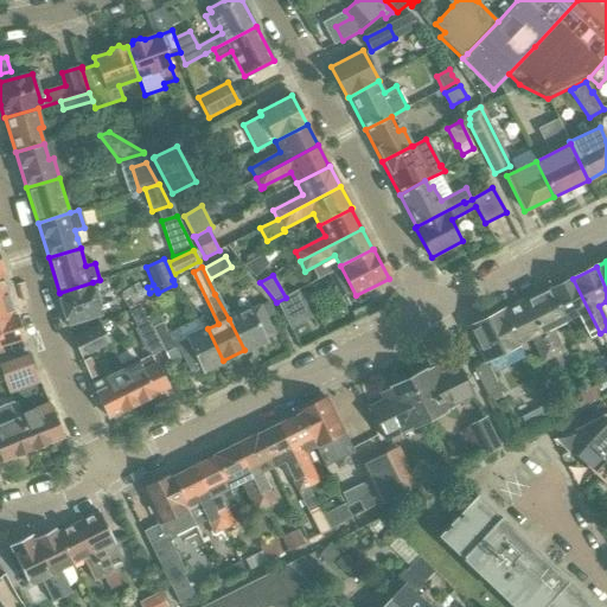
[(93,282),(59,293),(58,293),(68,326),(102,315),(96,296),(109,293),(106,279),(100,280),(93,282)]
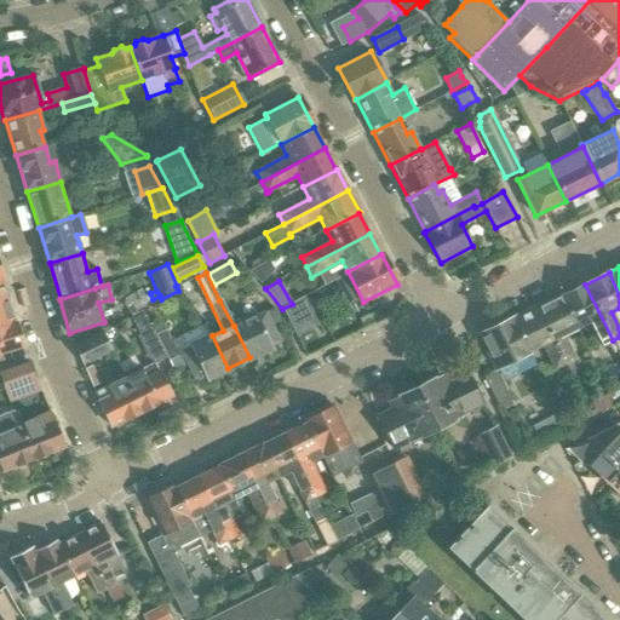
[(585,285),(561,297),(577,329),(591,322),(602,346),(613,340),(585,285)]
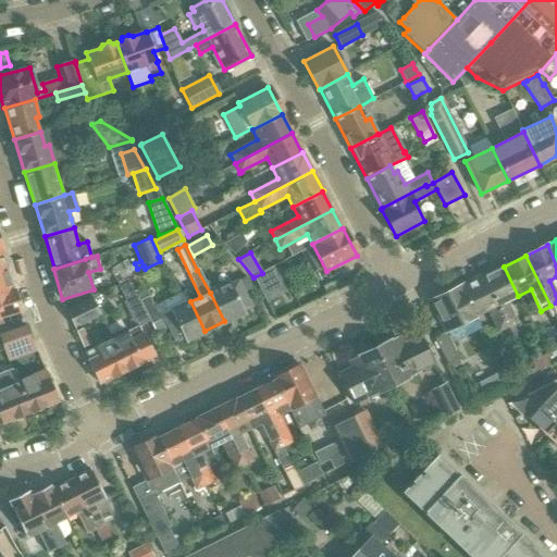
[(111,271),(119,284),(133,275),(124,262),(111,271)]
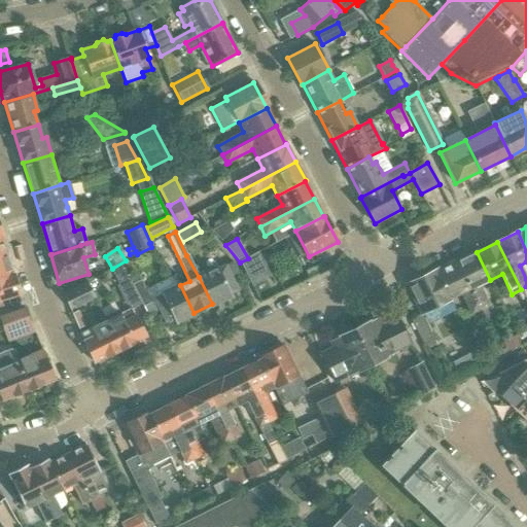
[(481,309),(486,318),(493,314),(479,285),(490,280),(477,252),(456,262),(480,310),(481,309)]
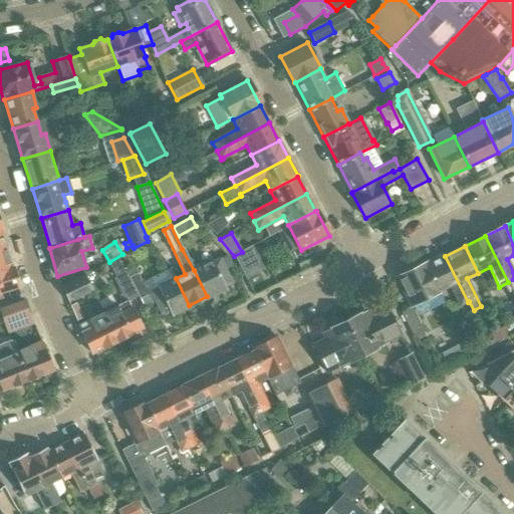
[(0,271),(12,267),(6,249),(0,250),(0,271)]
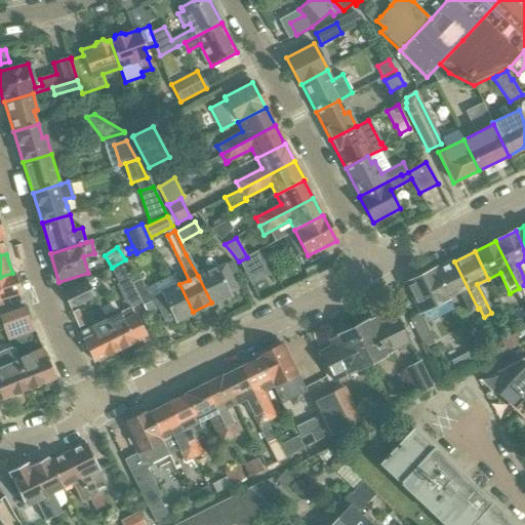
[(245,260),(252,274),(264,268),(256,254),(245,260)]
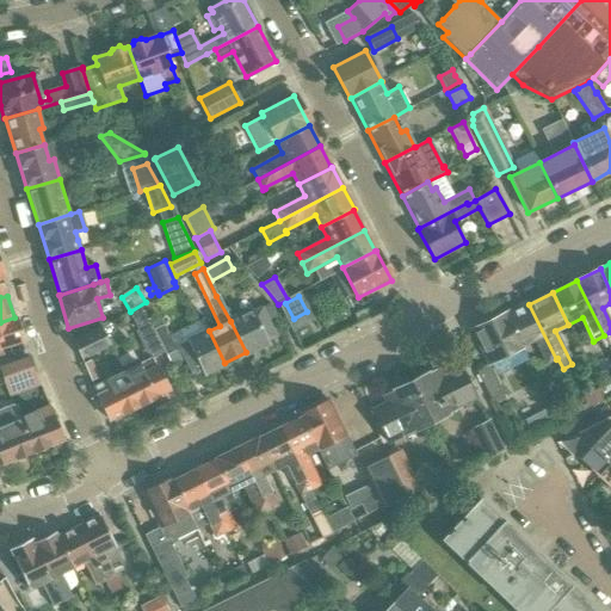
[(529,304),(506,315),(522,347),(535,341),(539,352),(539,351),(545,364),(556,359),(529,304)]
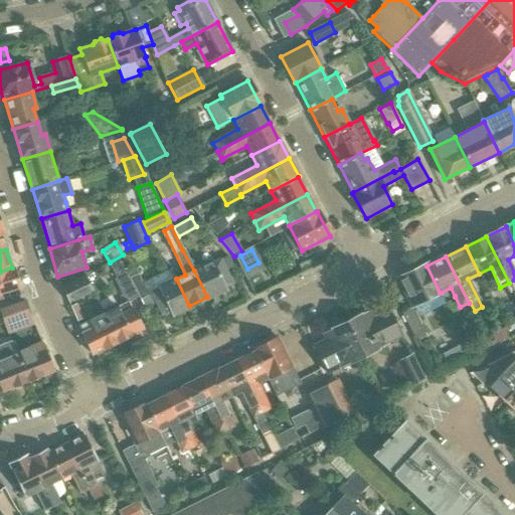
[(211,262),(194,271),(207,297),(224,289),(224,288),(232,284),(220,260),(212,264),(211,262)]
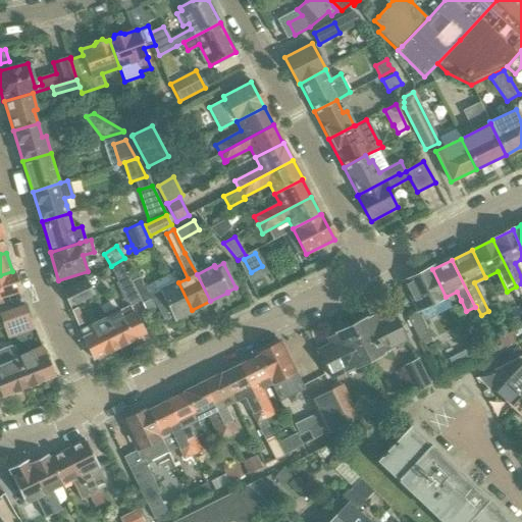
[(404,282),(408,289),(418,311),(408,316),(420,342),(432,335),(419,310),(447,297),(446,297),(432,269),(432,268),(404,282)]
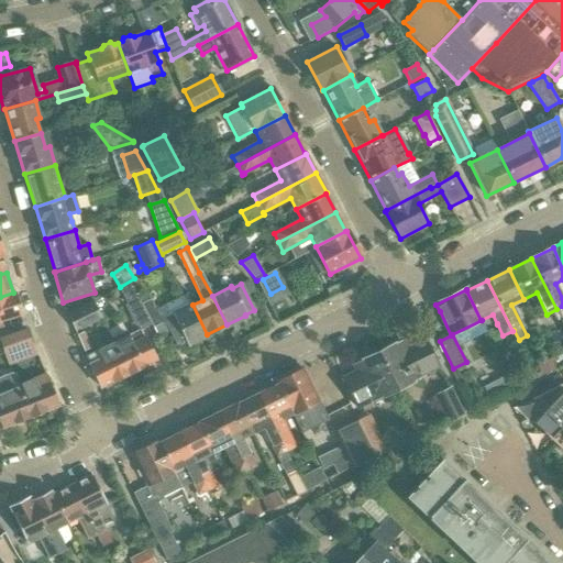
[(14,293),(13,293),(0,297),(0,321),(21,315),(14,293)]
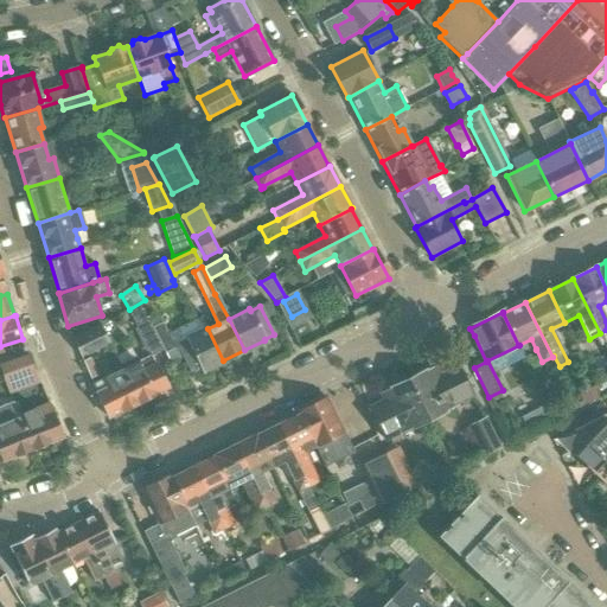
[(152,328),(163,350),(165,352),(176,347),(164,323),(152,328)]
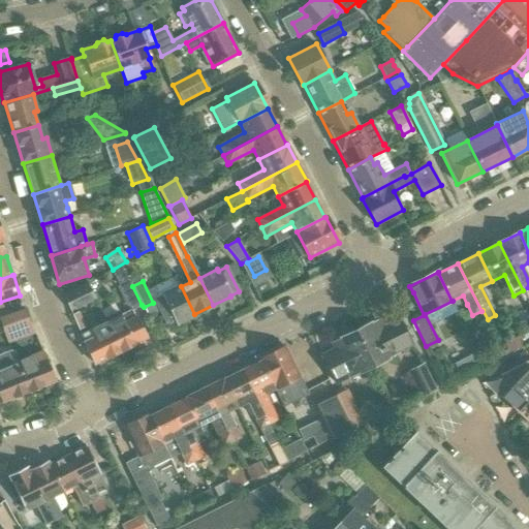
[(64,296),(70,310),(95,299),(88,284),(64,296)]
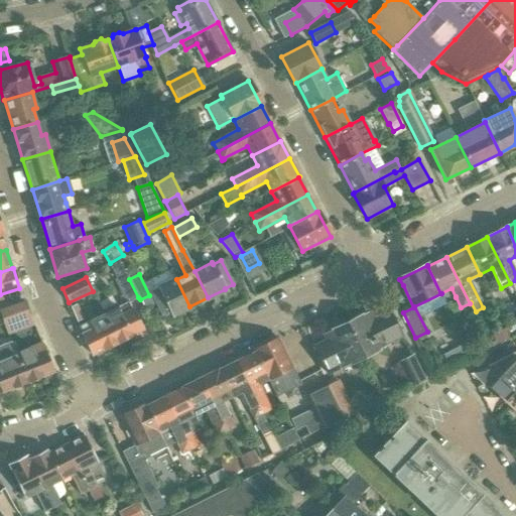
[(125,303),(104,314),(117,343),(142,331),(132,309),(142,304),(140,299),(138,297),(129,279),(128,277),(115,284),(125,303)]
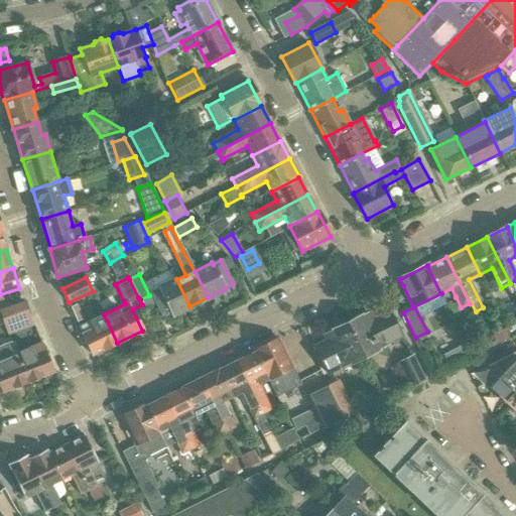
[(189,306),(176,279),(158,288),(159,290),(151,294),(163,318),(171,314),(172,315),(189,306)]
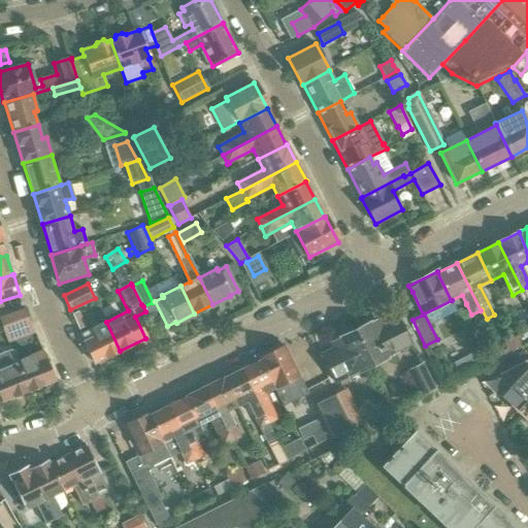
[(0,321),(4,333),(31,323),(25,309),(0,317),(0,321)]
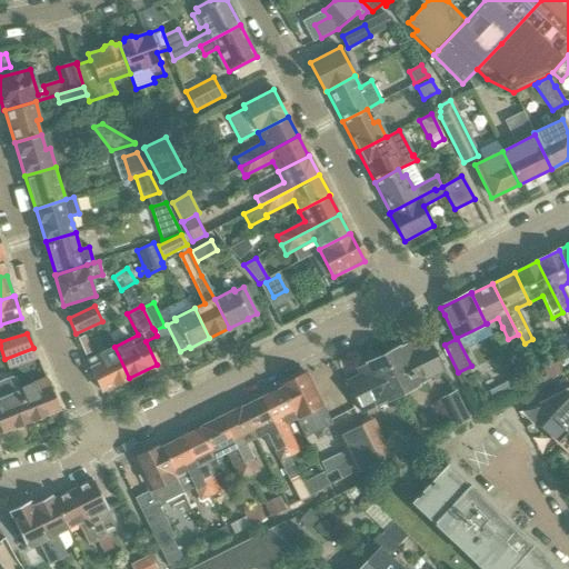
[(408,343),(382,356),(401,392),(417,386),(417,385),(445,371),(429,341),(411,350),(408,343)]
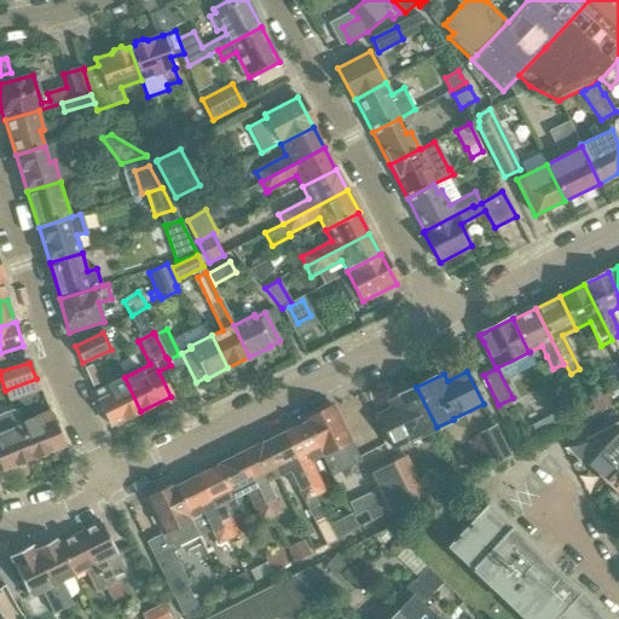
[(99,400),(111,426),(140,411),(125,377),(94,392),(99,400)]
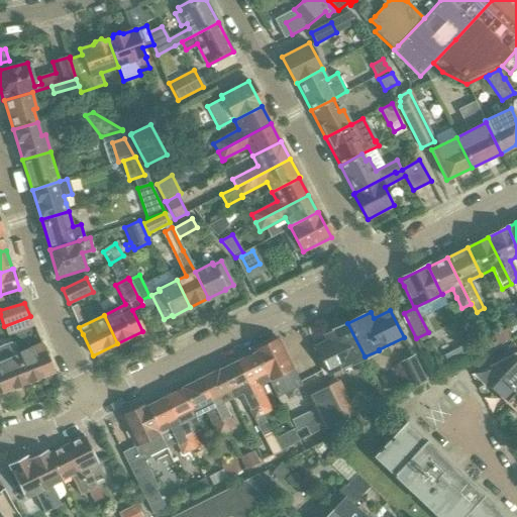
[(516,320),(508,325),(512,336),(516,334),(516,320)]
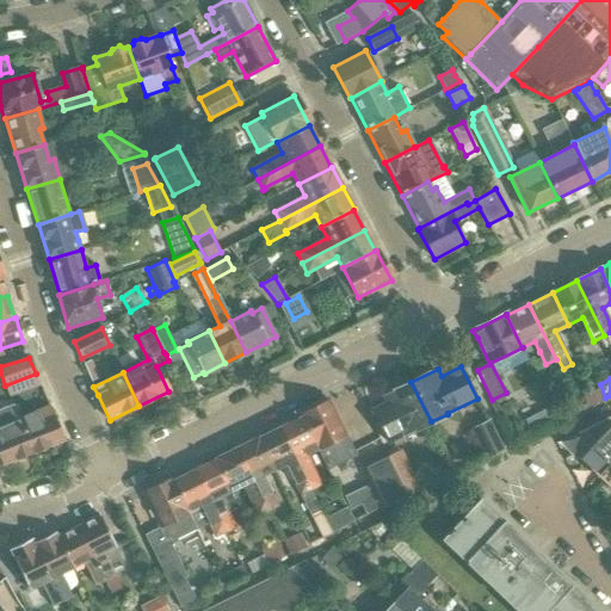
[(431,421),(411,382),(383,396),(387,403),(371,411),(387,443),(413,430),(413,431),(431,421)]
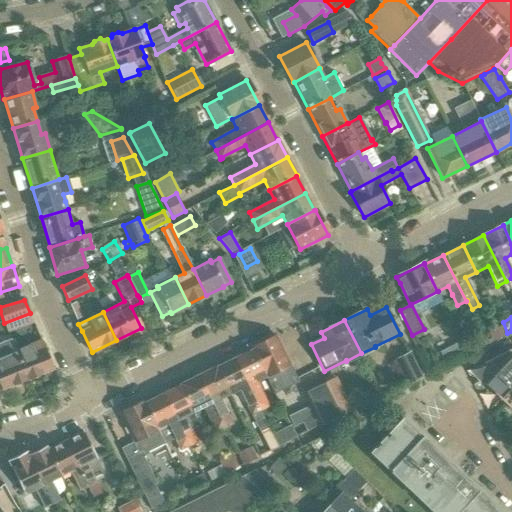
[(489,333),(493,341),(506,334),(502,326),(489,333)]
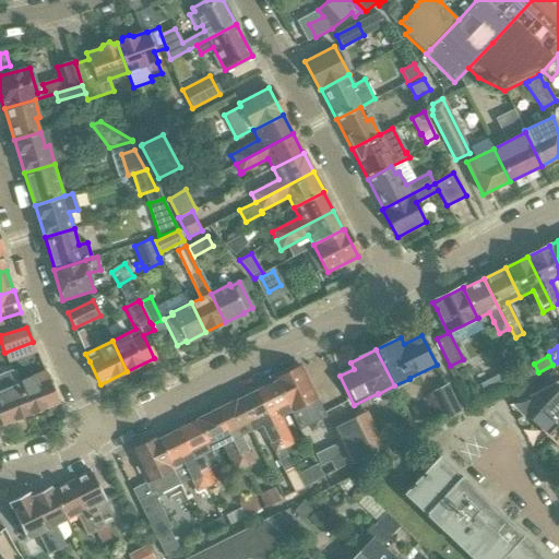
[(506,376),(511,385),(532,375),(527,365),(506,376)]
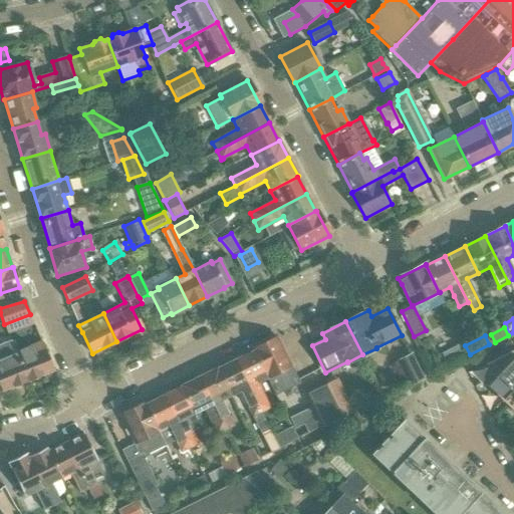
[(252,350),(252,351),(266,378),(275,396),(300,383),(277,337),(252,350)]
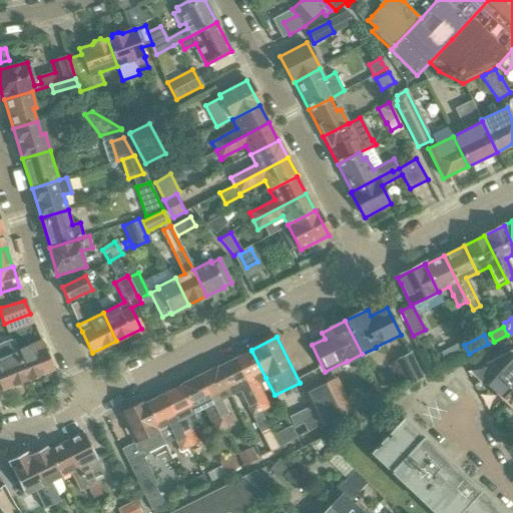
[(41,341),(15,351),(27,381),(53,370),(44,349),(41,341)]
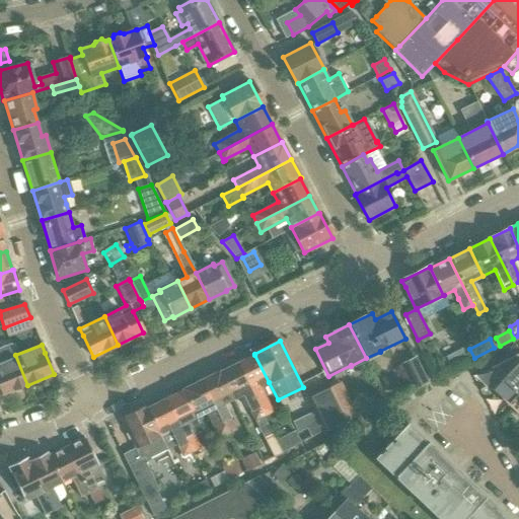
[(505,404),(506,405),(518,390),(518,357),(516,354),(490,367),(491,369),(496,366),(505,375),(496,384),(497,384),(492,389),(497,394),(506,403),(505,404)]
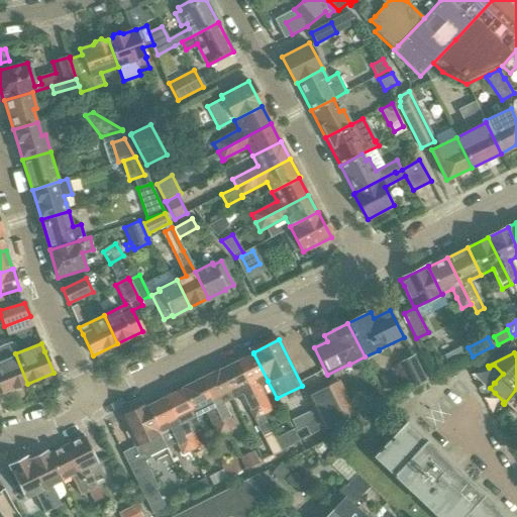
[(27,384),(15,353),(0,359),(0,390),(2,394),(27,384)]
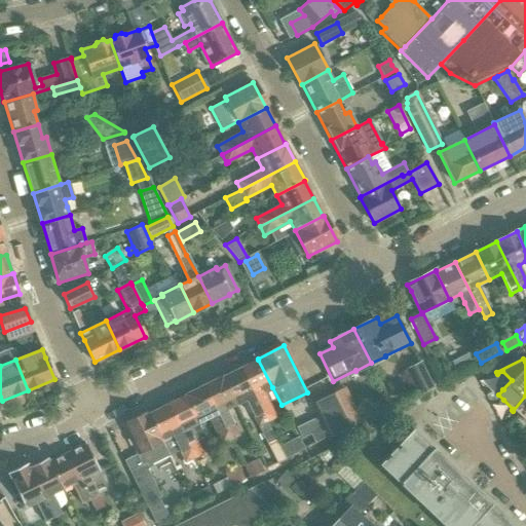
[(258,360),(240,368),(267,421),(275,417),(263,392),(272,387),(258,360)]
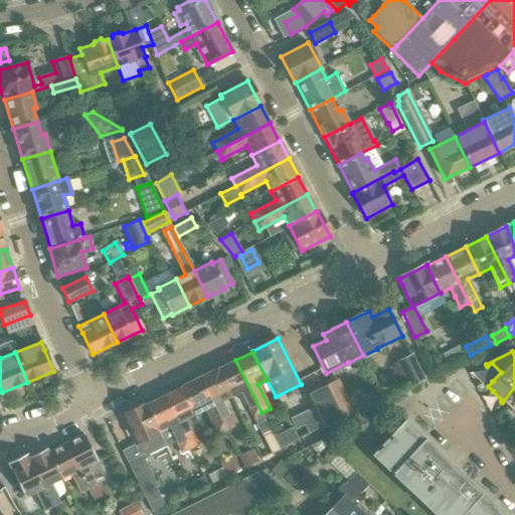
[(397,362),(409,386),(423,379),(411,355),(397,362)]
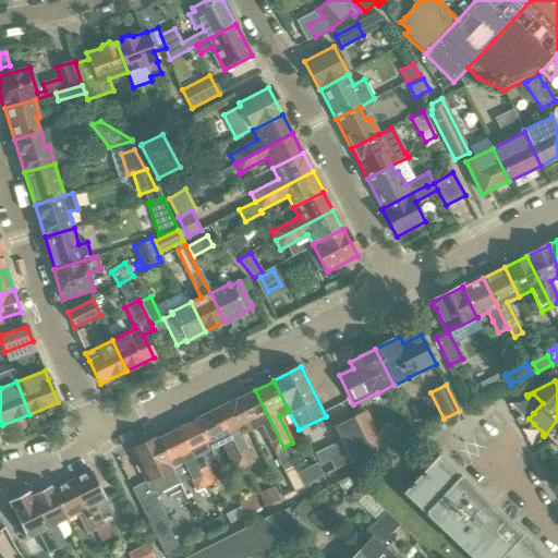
[(255,390),(235,400),(251,431),(261,425),(274,451),(283,447),(255,390)]
